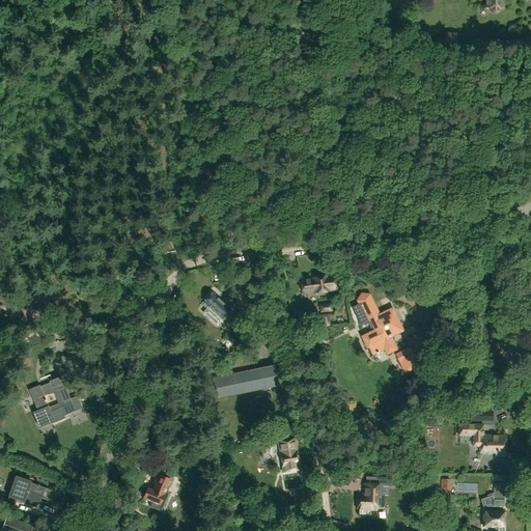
[(504,8),(503,0),(486,0),(486,7),(490,8),(490,10),(492,12),(497,14),(499,10),(499,8),(504,8)]
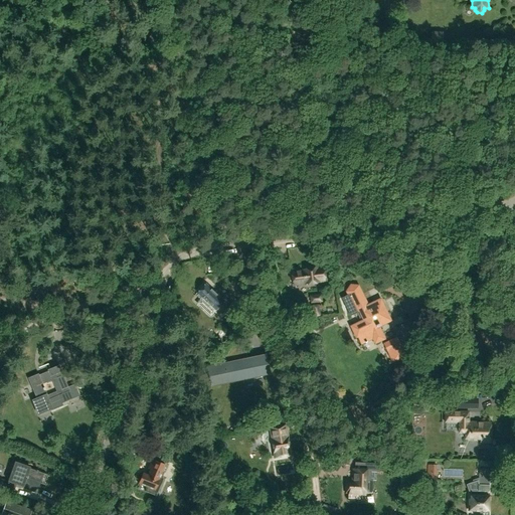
[(443,31),(431,31),(431,44),(443,44),(443,31)]
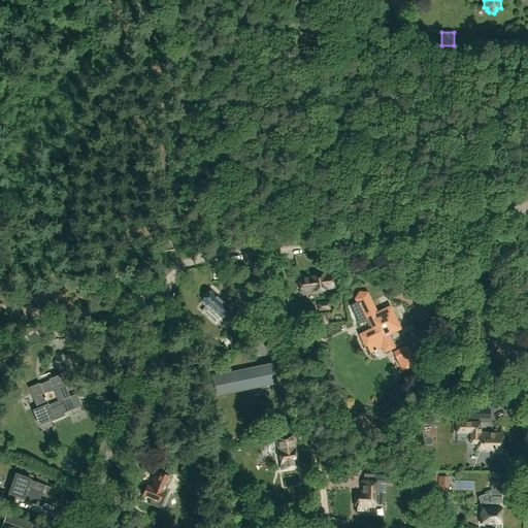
[(311,277),(299,278),(301,292),(312,291),(312,292),(327,290),(327,289),(333,288),(333,285),(334,285),(333,276),(332,276),(331,273),(310,276),(311,277)]
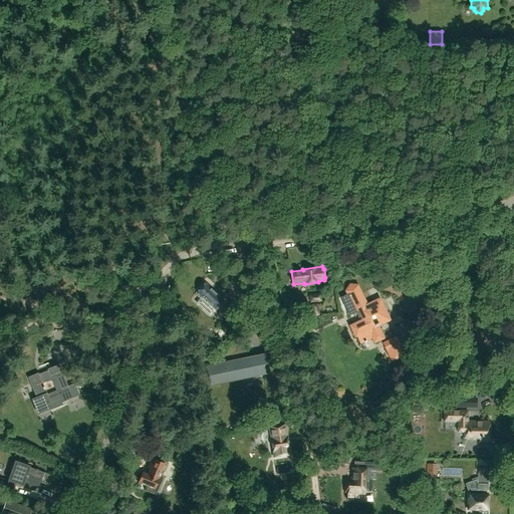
[(218,300),(220,297),(205,283),(197,292),(203,297),(197,303),(210,315),(222,302),(221,303),(218,300)]
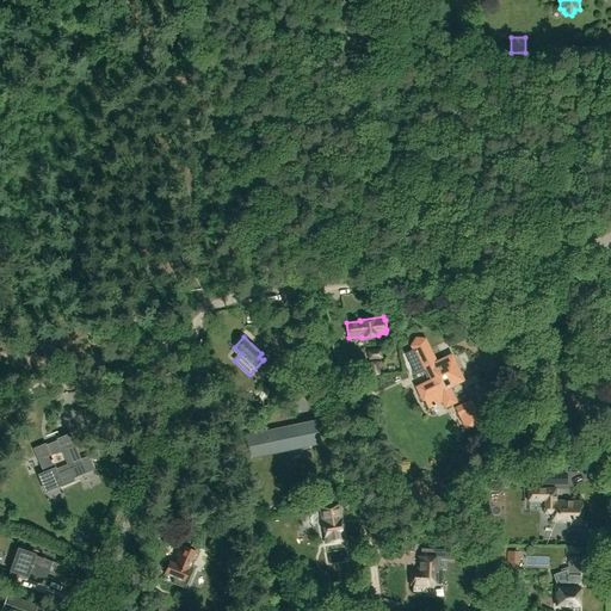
[(425,370),(430,380),(414,387),(421,402),(424,401),(429,409),(436,407),(436,406),(440,403),(444,408),(457,403),(449,386),(461,380),(450,358),(436,365),(424,341),(417,340),(411,350),(412,351),(405,353),(415,375),(423,371),(425,370)]
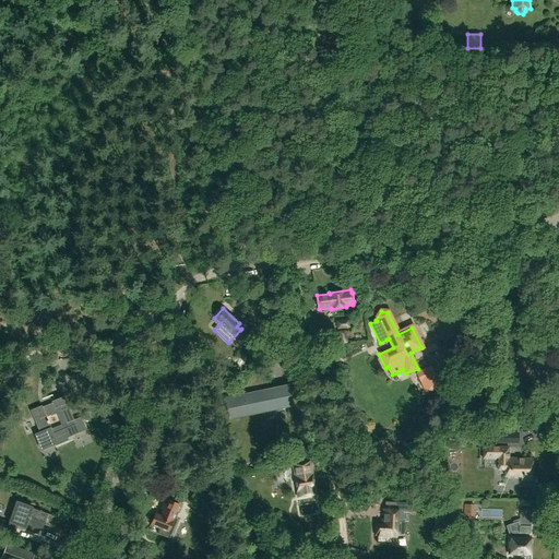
[(348,329),(347,320),(336,322),(337,330),(348,329)]
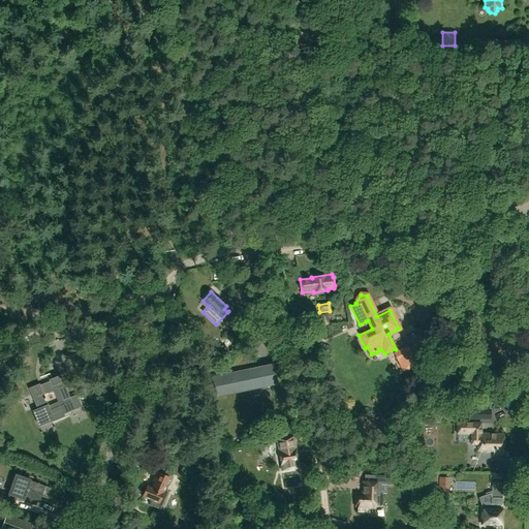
[(319,314),(320,325),(330,324),(329,317),(331,317),(331,313),(328,313),(327,313),(320,313),(319,314)]
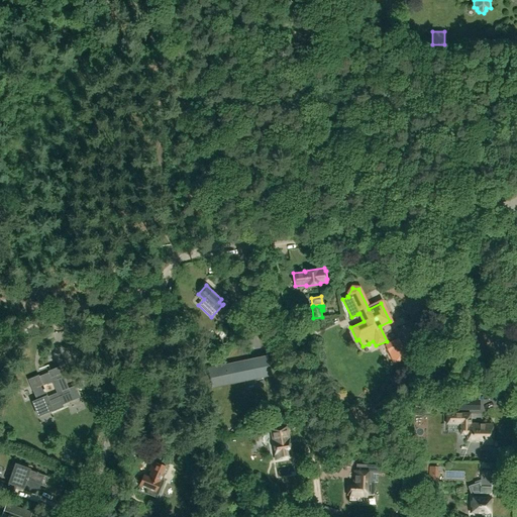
[(226,311),(228,329),(236,328),(234,310),(226,311)]
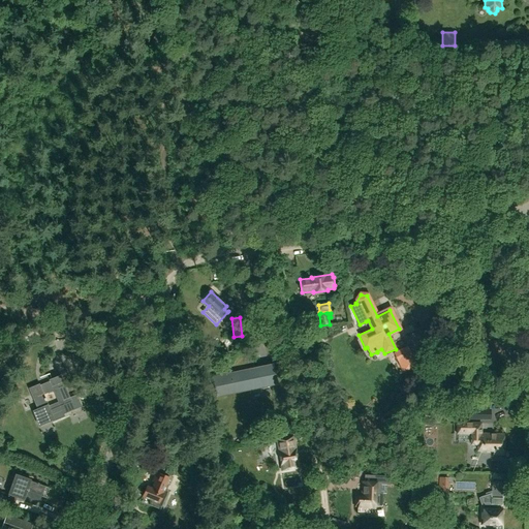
[(407,346),(394,353),(397,361),(398,360),(410,354),(411,353),(407,346)]
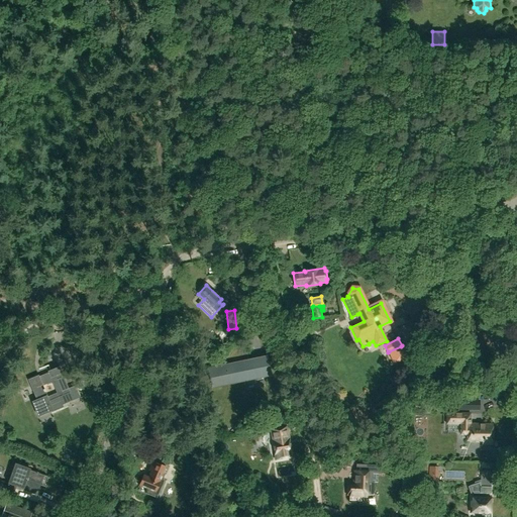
[(247,360),(207,370),(211,387),(269,375),(269,377),(272,377),(268,356),(257,358),(256,357),(247,359),(247,360)]
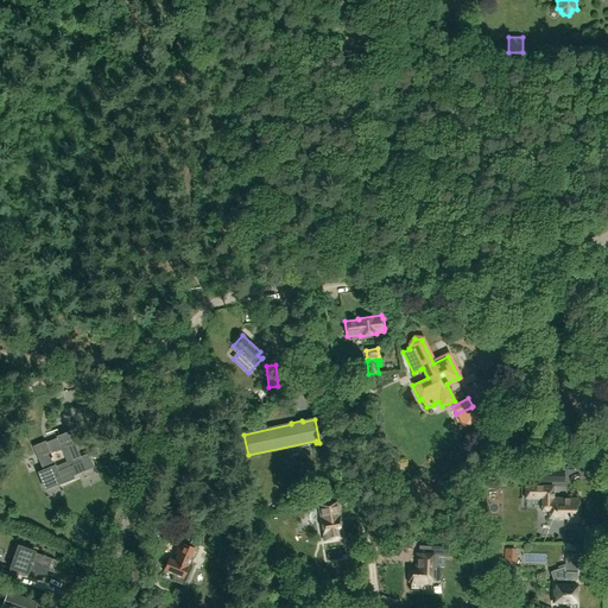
[(73,476),(94,468),(88,454),(80,457),(75,443),(74,443),(71,439),(73,439),(68,428),(58,431),(57,430),(49,434),(49,435),(42,438),(40,437),(30,441),(32,447),(31,447),(42,473),(38,474),(44,488),(58,482),(58,485),(74,479),(73,476)]
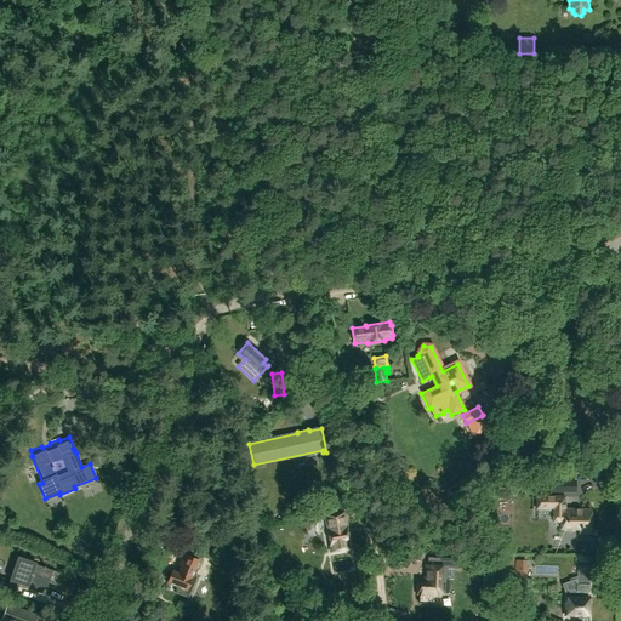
[(576,480),(550,480),(550,494),(576,494),(576,480)]
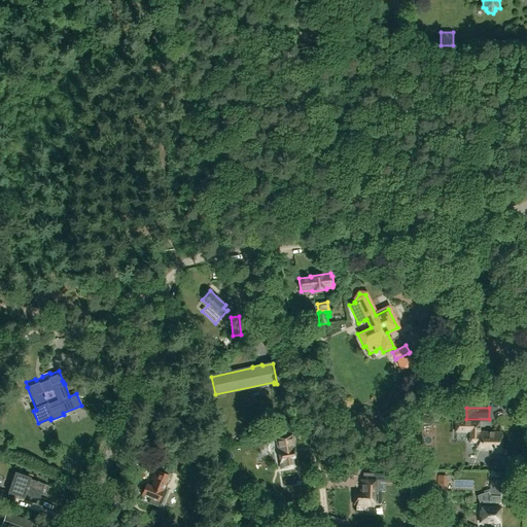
[(438,414),(422,414),(422,422),(438,422),(438,414)]
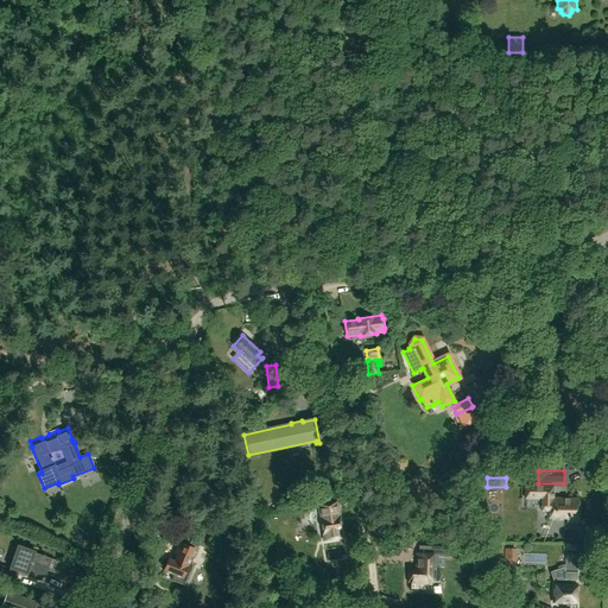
[(568,521),(577,521),(578,500),(550,500),(551,488),(527,488),(527,498),(540,498),(540,512),(549,512),(549,518),(552,518),(552,517),(563,517),(563,518),(568,518),(568,521)]
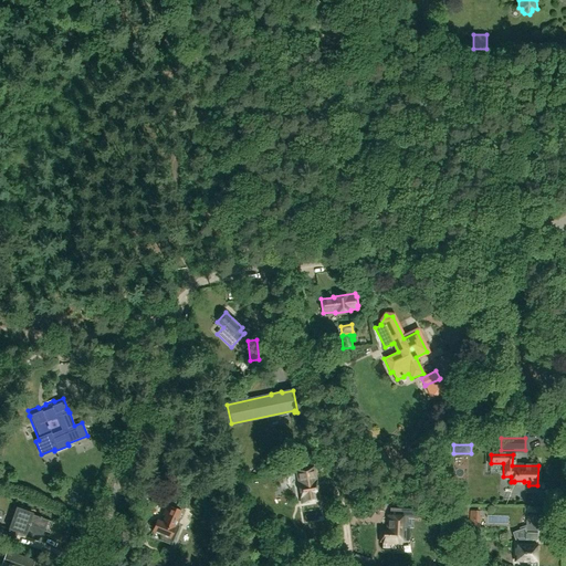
[(302,502),(318,500),(314,468),(296,470),(302,502)]
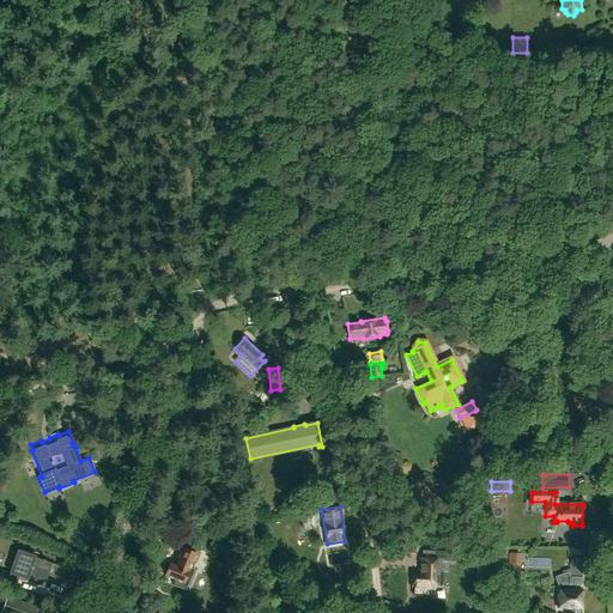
[(190,569),(195,554),(182,548),(177,560),(178,562),(177,566),(169,564),(164,576),(175,580),(173,584),(186,589),(193,570),(190,569)]
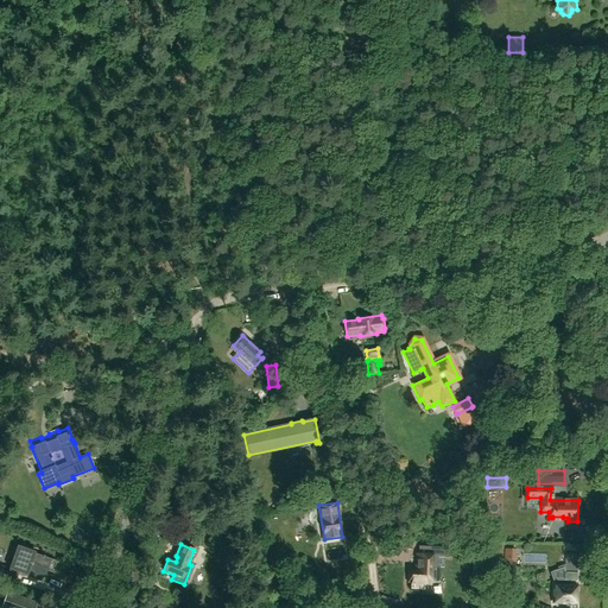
[(410,568),(409,582),(410,582),(410,590),(426,591),(426,584),(431,584),(431,582),(438,582),(439,567),(437,567),(432,567),(432,556),(437,557),(448,557),(448,548),(419,546),(419,553),(417,553),(417,562),(417,568),(410,568)]
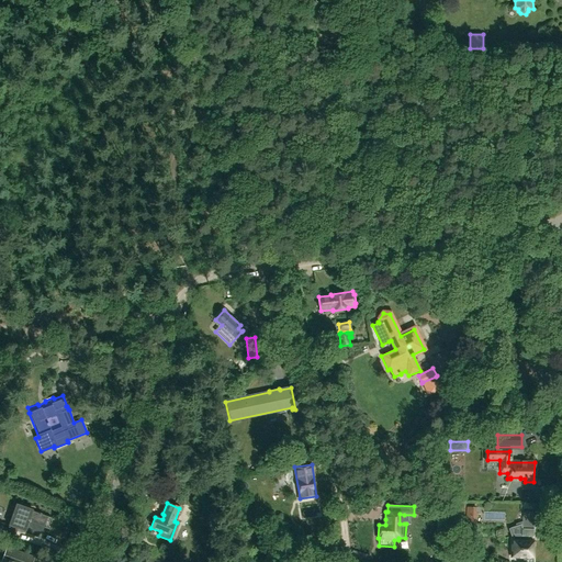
[(0,534),(14,539),(18,529),(41,537),(47,516),(15,506),(9,526),(1,523),(0,525),(0,534)]
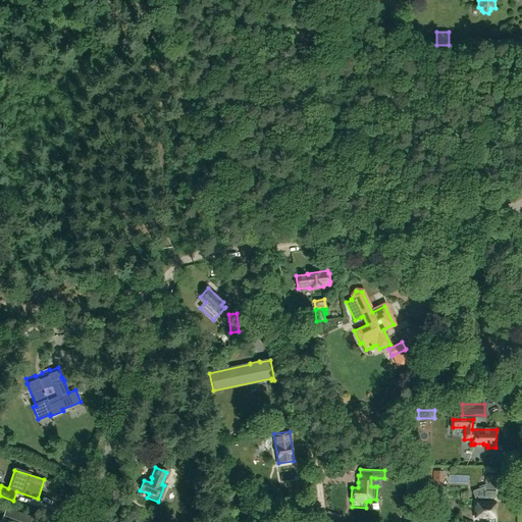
[(503,485),(504,474),(493,473),(492,484),(503,485)]
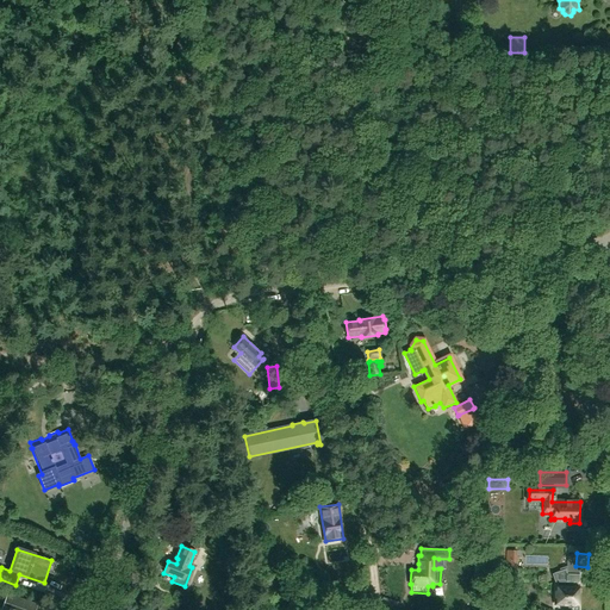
[(565,568),(552,574),(554,582),(558,582),(556,586),(555,586),(554,604),(568,604),(568,609),(577,609),(579,587),(572,587),(572,583),(578,583),(579,574),(567,574),(565,568)]
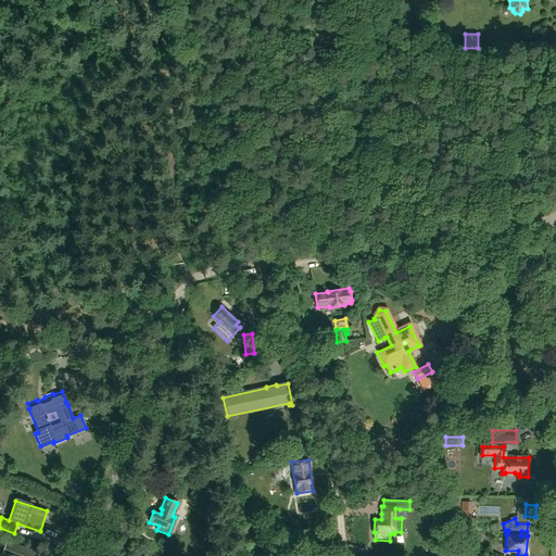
[(32,555),(35,551),(7,541),(0,555),(32,555)]
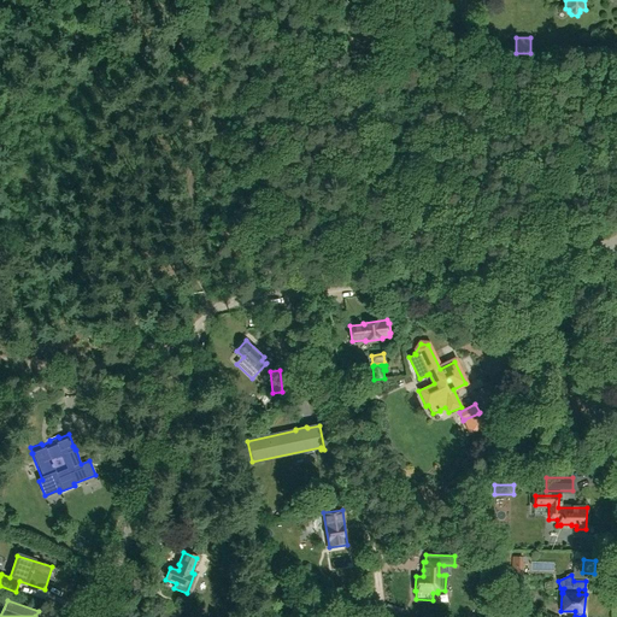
[(298,604),(298,616),(313,616),(312,603),(298,604)]
